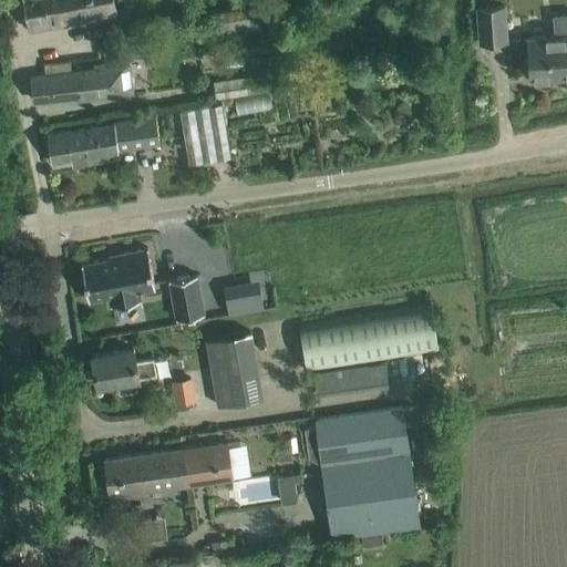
[(43,0),(22,0),(29,30),(38,28),(35,16),(47,13),(43,0)]
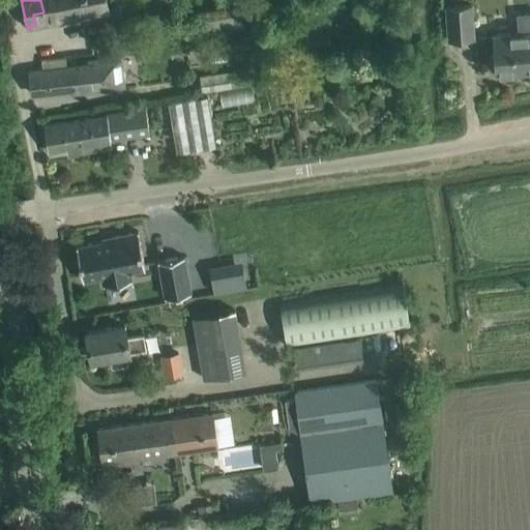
[(109,10),(106,0),(40,0),(43,12),(33,15),(35,26),(109,10)]
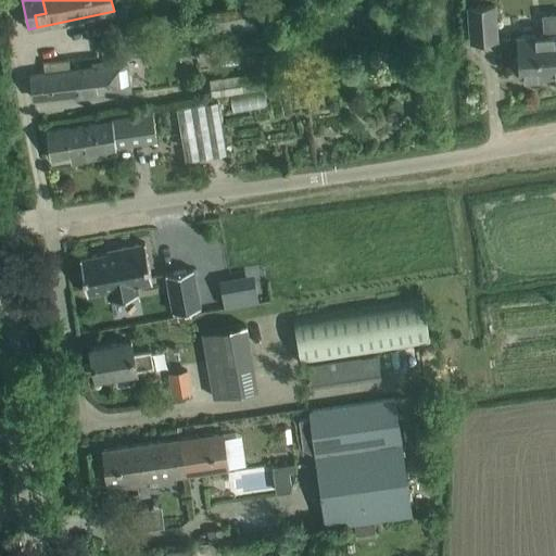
[(470,41),(496,39),(494,4),(468,7),(470,41)]
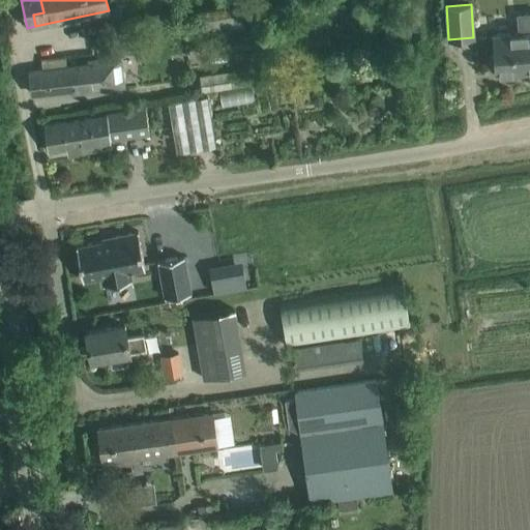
[(496,74),(528,71),(529,70),(529,12),(518,15),(519,33),(493,35),(494,54),(491,58),(491,65),(495,68),(496,74)]
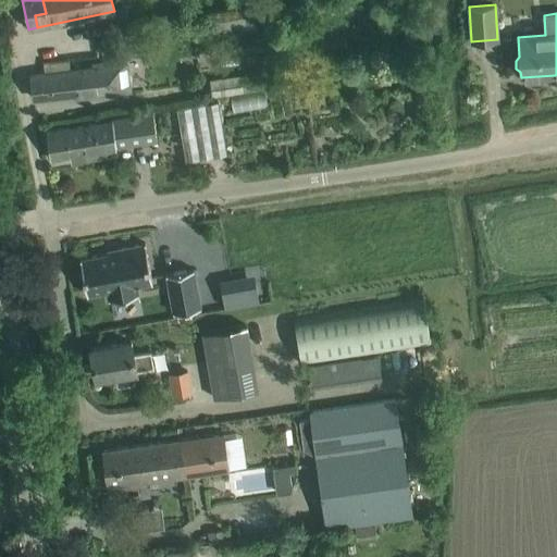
[(128,93),(125,61),(93,64),(93,69),(70,72),(31,76),(34,98),(84,94),(107,91),(107,96),(128,93)]
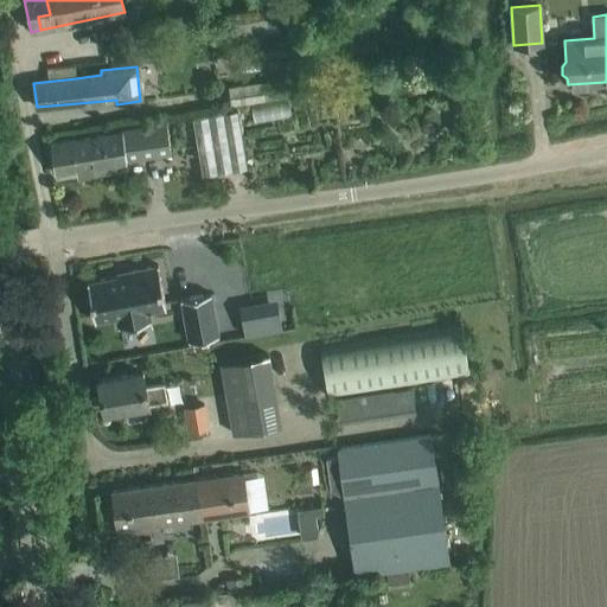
[(300,75),(224,87),(227,106),(302,95),(300,75)]
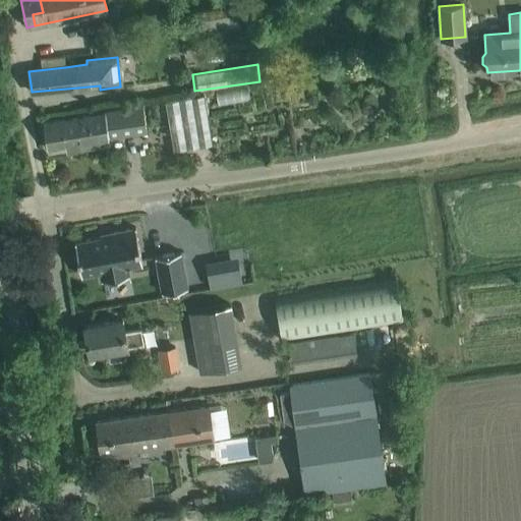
[(248,87),(217,92),(220,108),(250,103),(248,87)]
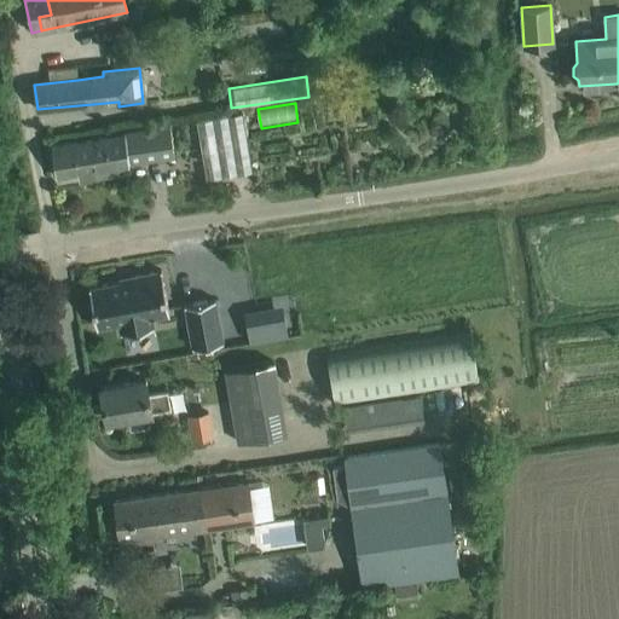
[(237,173),(227,115),(196,121),(206,178),(237,173)]
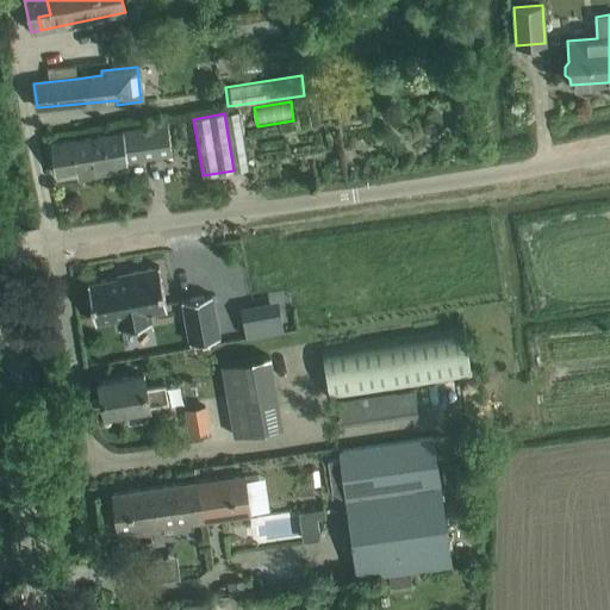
[(172,154),(167,123),(122,130),(123,132),(51,144),(56,172),(109,163),(110,170),(129,168),(128,161),(172,154)]
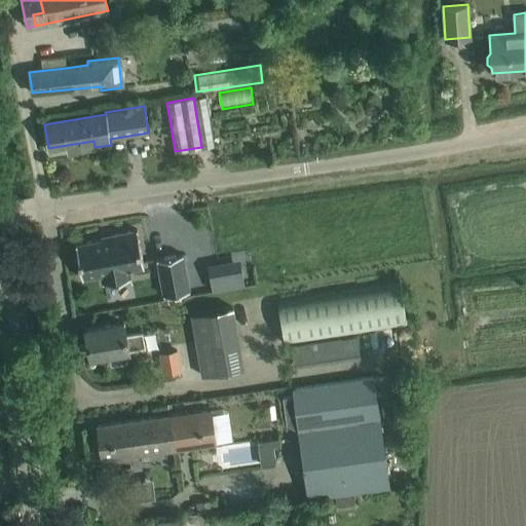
[(144,266),(137,229),(109,234),(111,240),(103,241),(102,239),(75,243),(82,277),(101,274),(103,283),(130,277),(129,269),(144,266)]
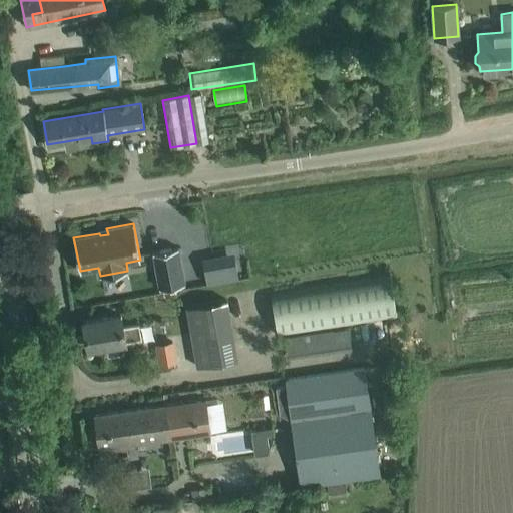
[(184,284),(178,247),(152,252),(159,289),(184,284)]
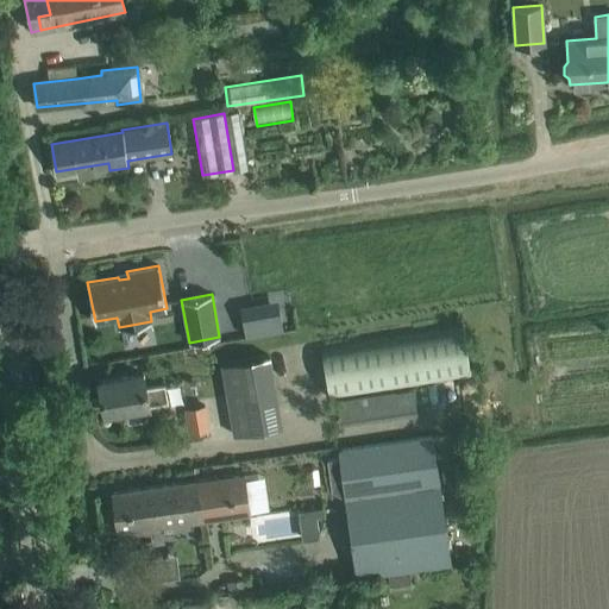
[(471,377),(466,349),(463,325),(321,346),(330,399),(471,377)]
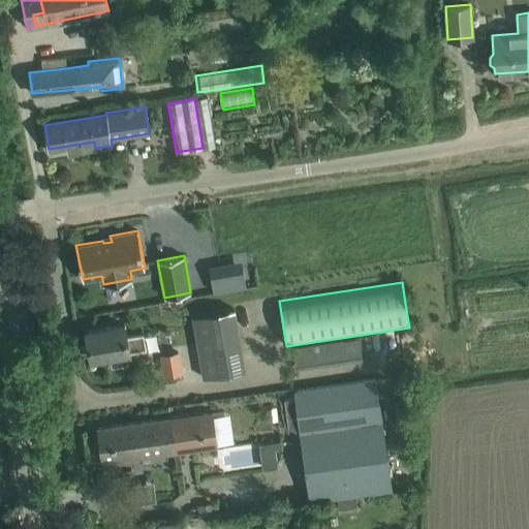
[(106,328),(86,332),(91,358),(110,354),(112,365),(128,362),(126,351),(129,351),(129,350),(146,347),(143,333),(126,336),(124,324),(106,328)]
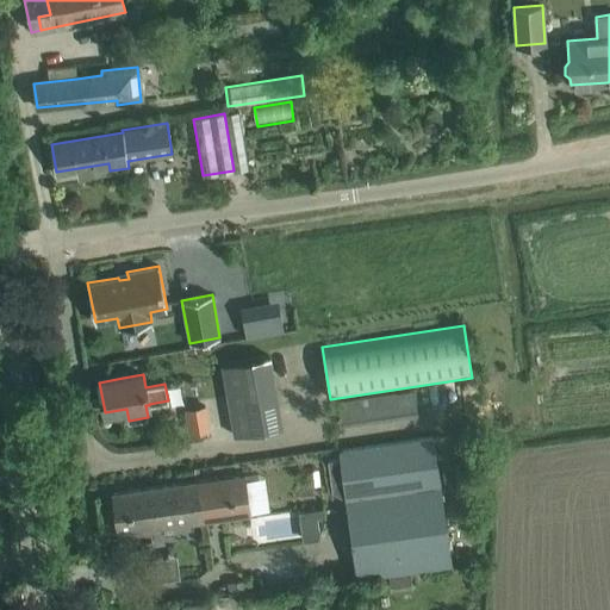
[(282,428),(279,403),(230,411),(235,436),(282,428)]
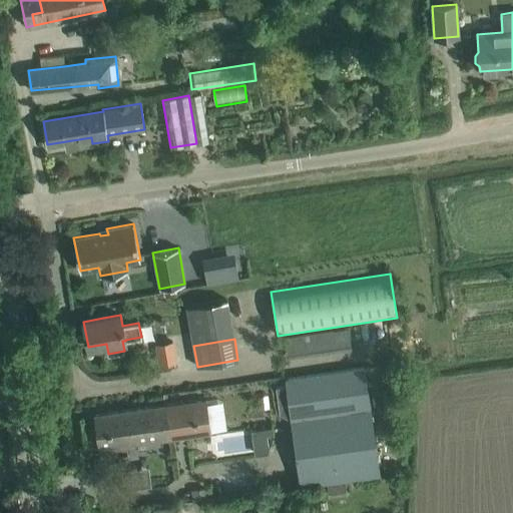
[(161,364),(176,361),(173,342),(157,344),(161,364)]
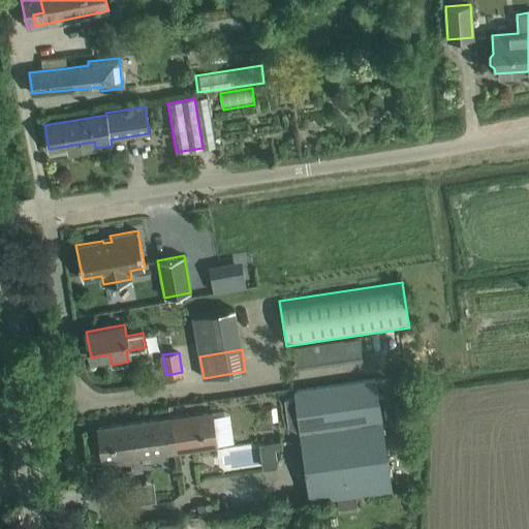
[(392,488),(375,378),(293,391),(294,398),(284,400),(288,426),(298,425),(309,500),(339,496),(356,493),(392,488)]
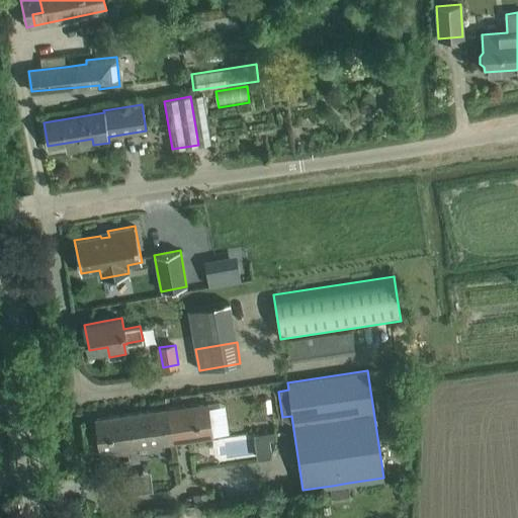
[(206,403),(168,408),(95,419),(97,435),(93,435),(95,450),(99,449),(99,451),(211,436),(206,403)]
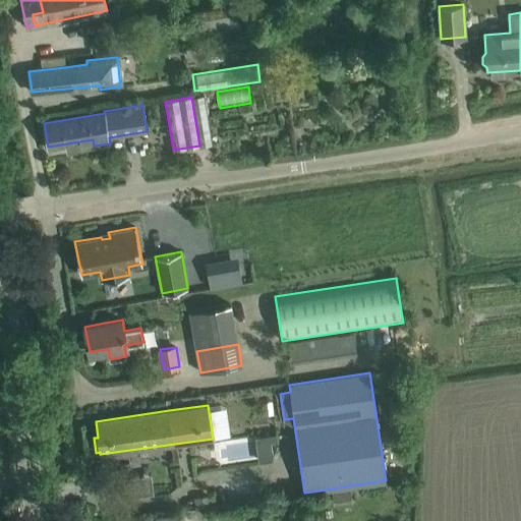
[(256,459),(270,458),(269,436),(255,437),(256,459)]
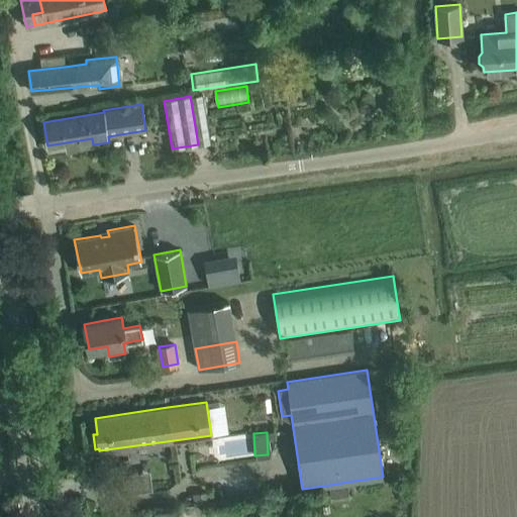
[(149,472),(122,473),(123,492),(149,491),(149,472)]
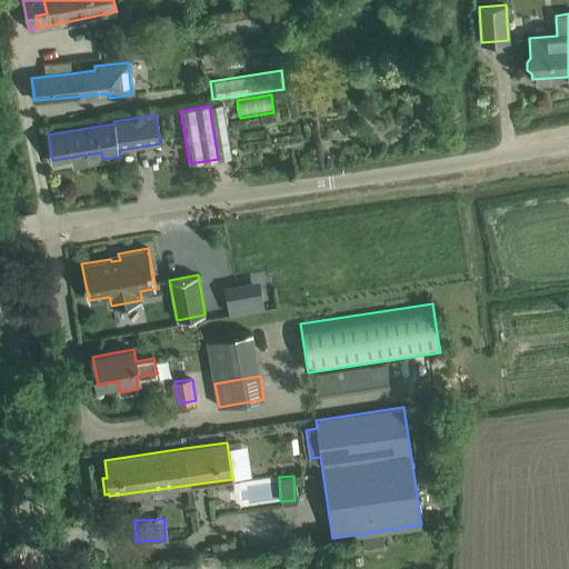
[(383,530),(365,533),(367,552),(387,549),(383,530)]
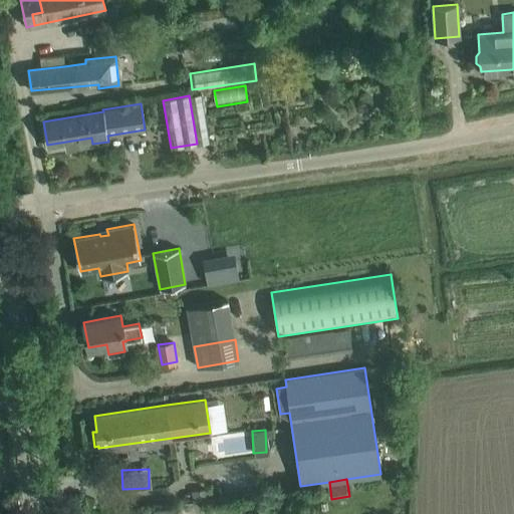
[(193,490),(194,502),(209,500),(208,489),(193,490)]
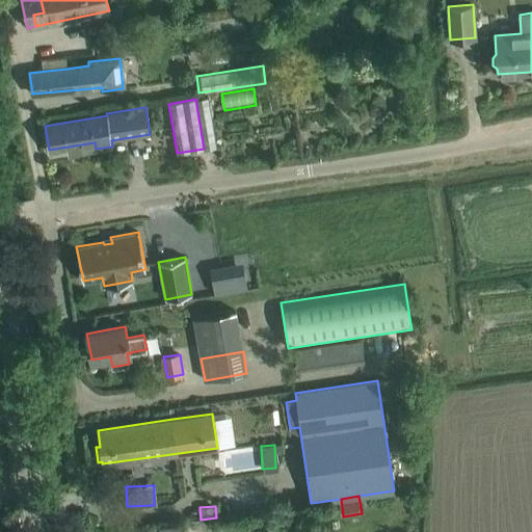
[(201,531),(200,523),(176,527),(176,531),(201,531)]
